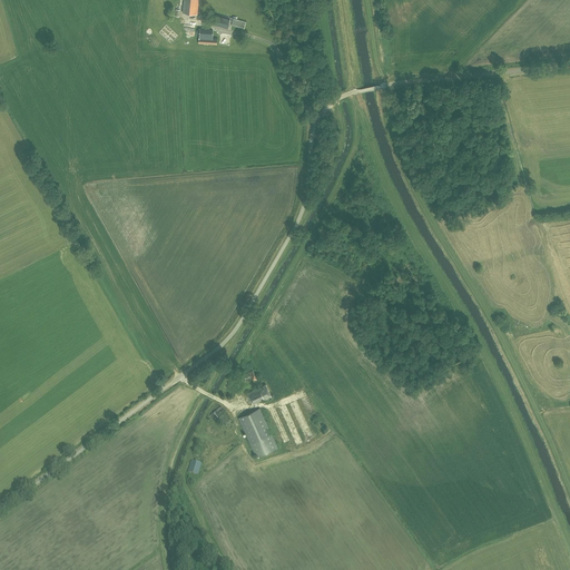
[(197,15),(198,0),(184,0),(183,12),(197,15)]
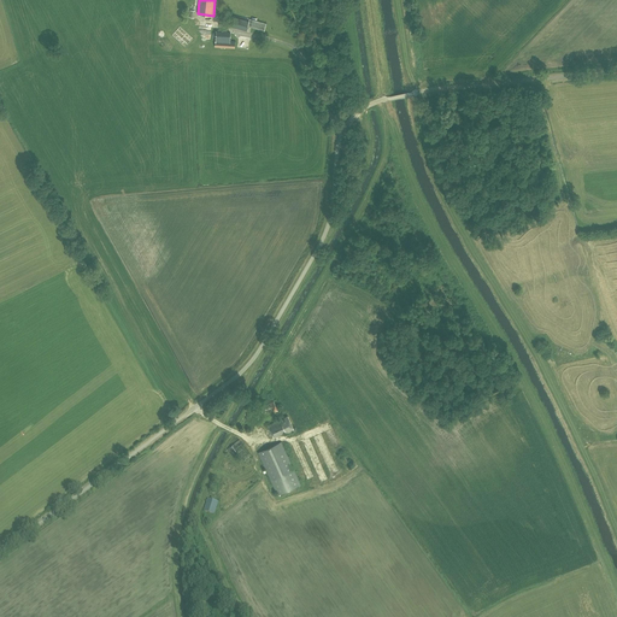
[(250,21),(235,17),(233,27),(246,30),(247,27),(264,31),(266,23),(250,19),(250,21)]
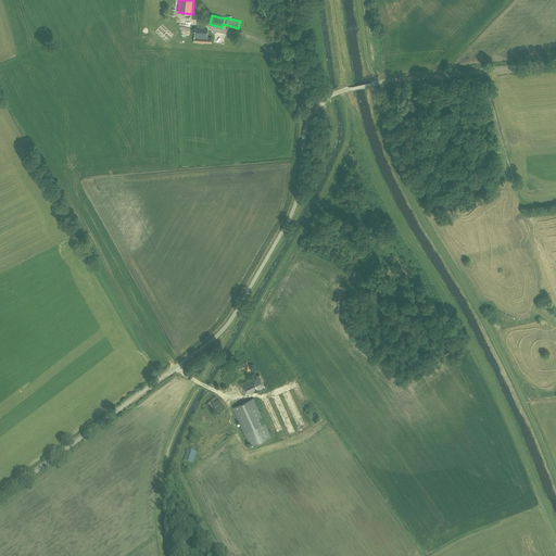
[(166,42),(174,36),(167,29),(163,34),(162,33),(160,36),(166,42)]
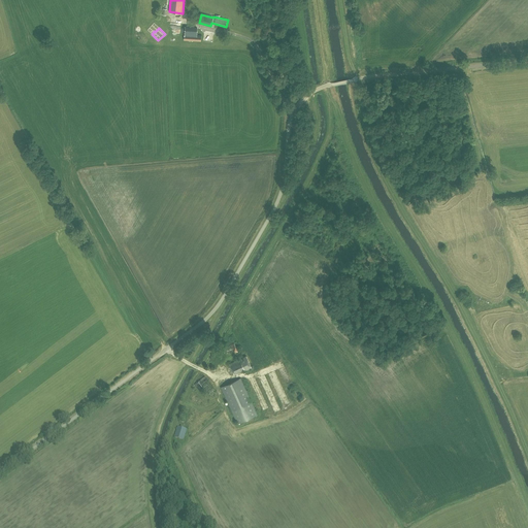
[(227,358),(238,353),(234,343),(223,349),(227,358)]
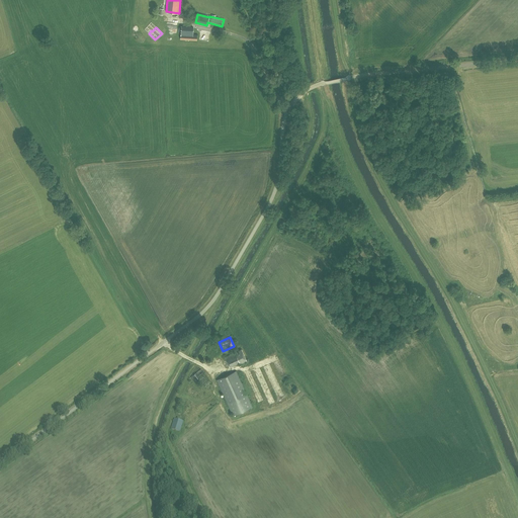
[(238,350),(238,349),(235,350),(236,352),(226,357),(230,367),(247,360),(242,349),(238,350)]
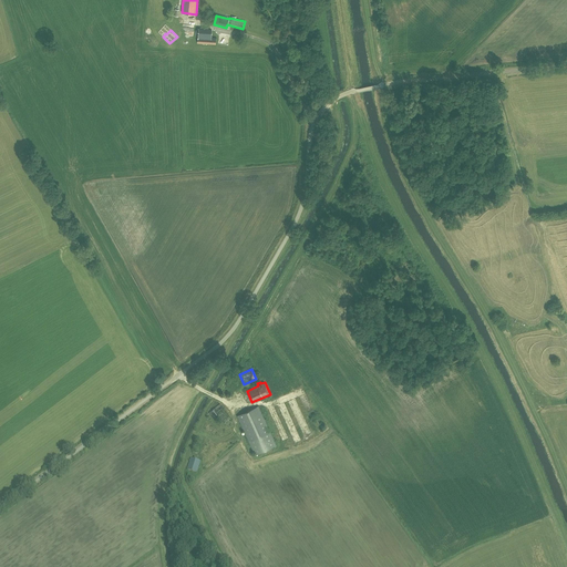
[(212,414),(220,423),(227,416),(222,412),(226,408),(222,403),(212,414)]
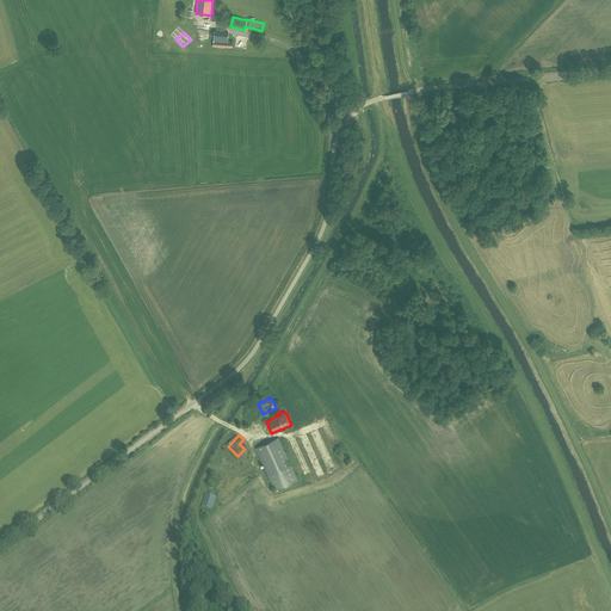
[(275,491),(298,480),(278,438),(255,448),(275,491)]
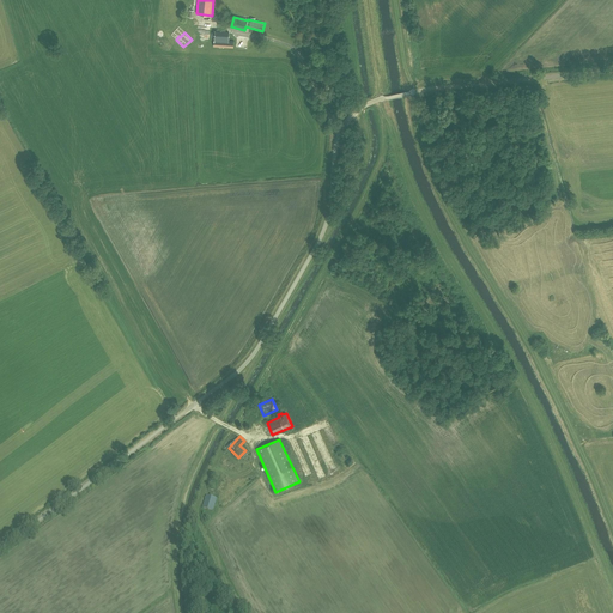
[(213,511),(217,499),(206,496),(202,508),(213,511)]
